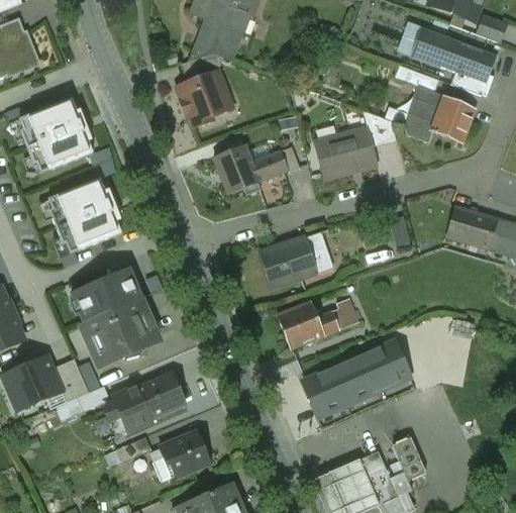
[(0,0),(0,8),(24,2),(23,0),(0,0)]
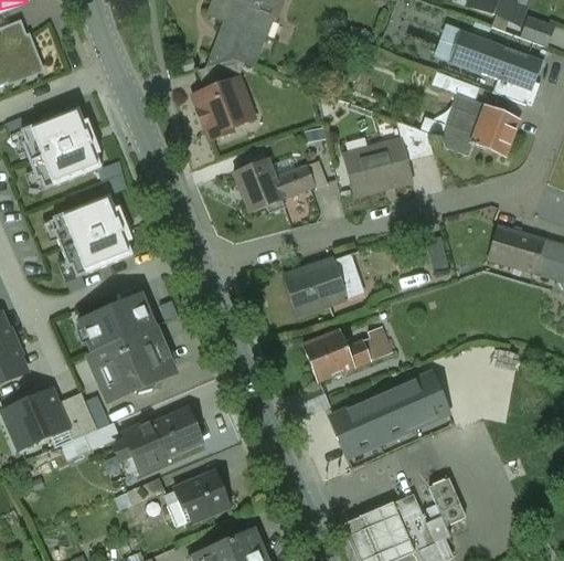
[(273,18),(229,0),(213,0),(209,13),(224,19),(267,34),(273,18)]
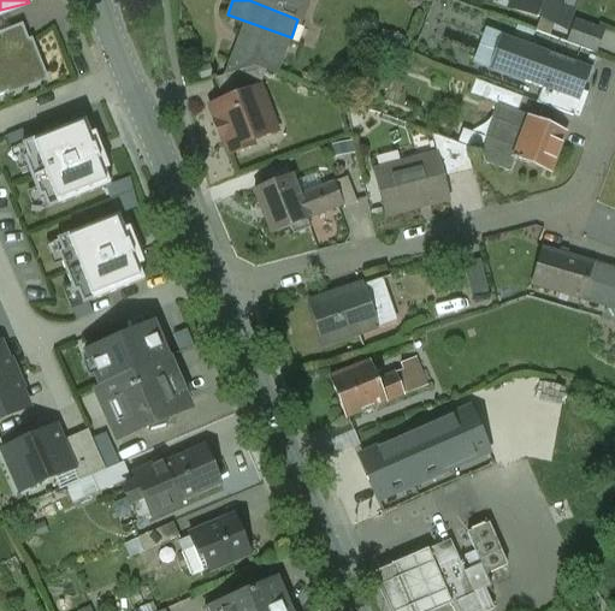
[(249,0),(297,19),(300,19),(307,0),(249,0)]
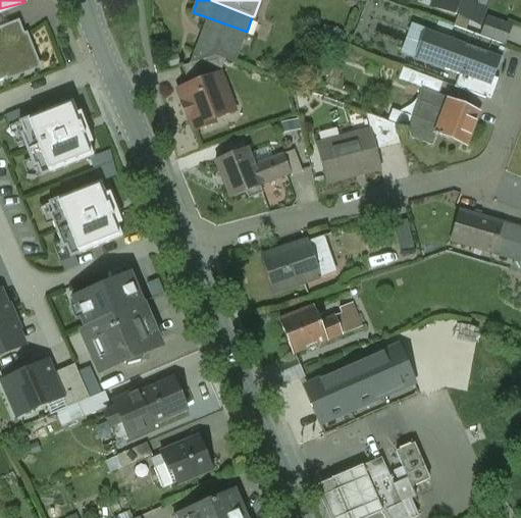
[(440,0),(438,5),(459,12),(470,17),(476,3),(484,4),(485,0),(440,0)]
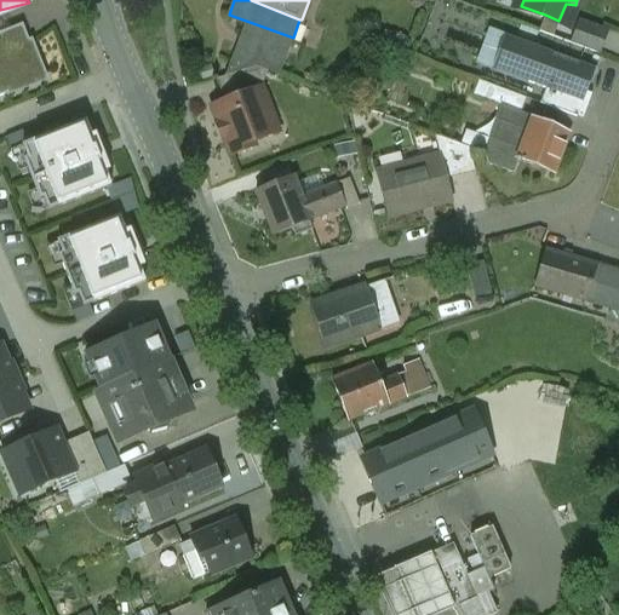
[(559,21),(545,15),(539,29),(554,34),(559,21)]
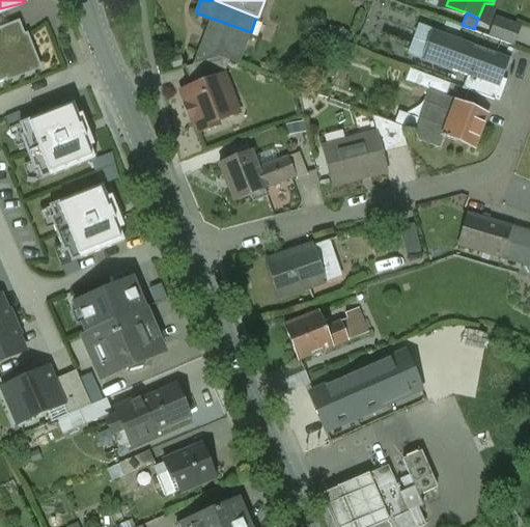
[(251,32),(211,18),(194,62),(220,54),(230,58),(240,61),(251,32)]
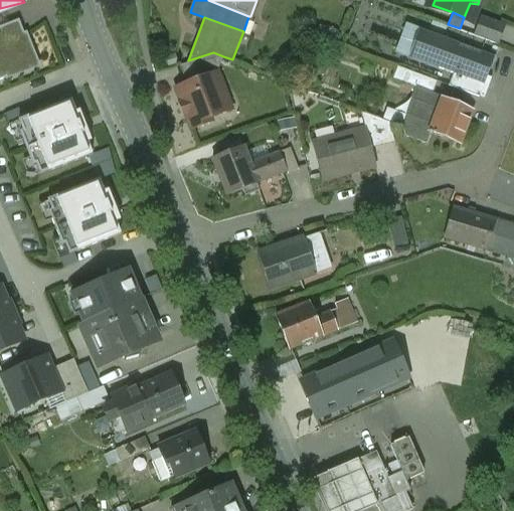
[(503,26),(481,18),(475,34),(497,42),(503,26)]
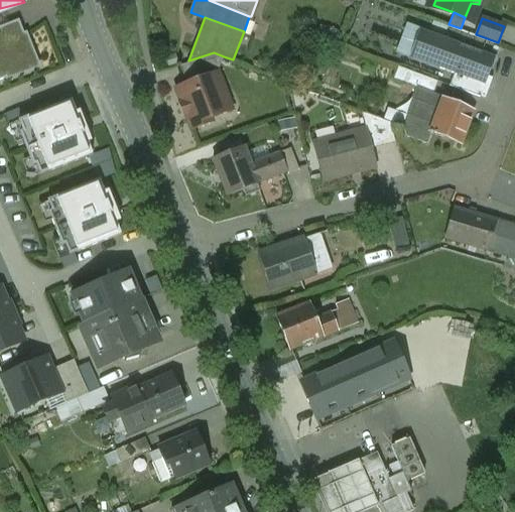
[(18,20),(0,27),(0,77),(5,76),(38,62),(26,32),(23,33),(18,20)]
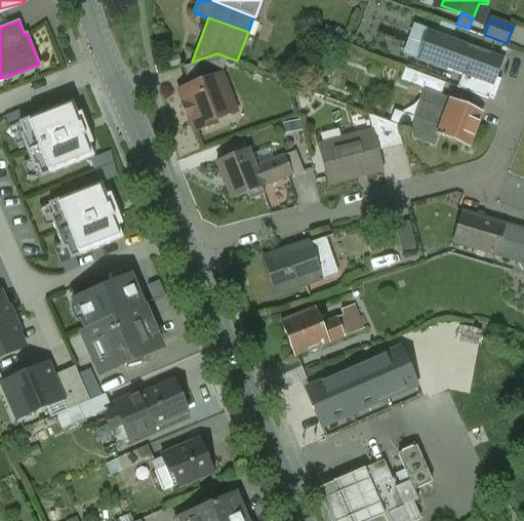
[(505,55),(428,27),(417,55),(462,73),(493,84),(496,76),(501,78),(501,77),(497,75),(505,55)]
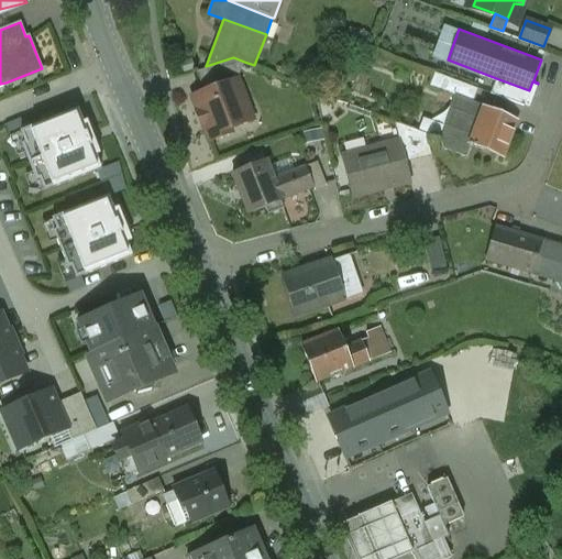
[(206,66),(197,69),(205,90),(239,77),(244,62),(233,57),(206,66)]
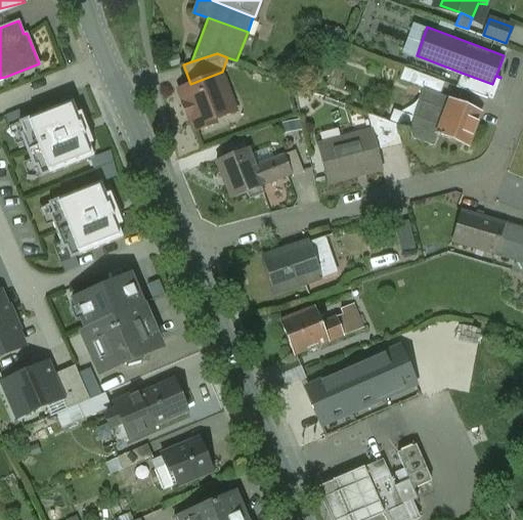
[(445,81),(405,66),(400,78),(424,87),(424,86),(440,92),(445,81)]
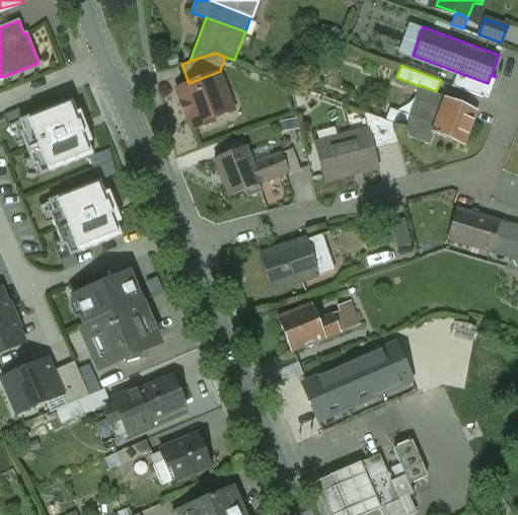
[(189,83),(180,86),(186,100),(181,101),(186,113),(188,113),(193,127),(213,119),(212,116),(229,108),(223,94),(228,93),(220,71),(189,83)]
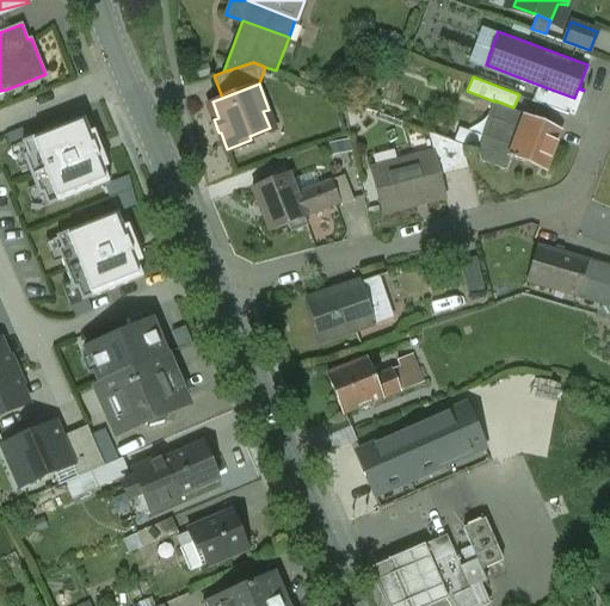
[(574,98),(538,85),(533,99),(570,112),(574,98)]
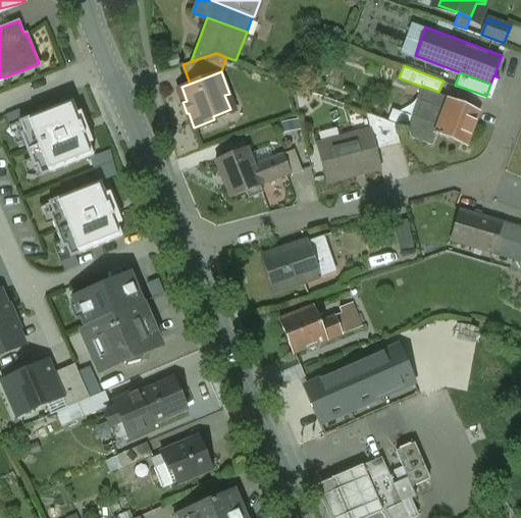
[(438,92),(422,86),(422,87),(408,124),(411,136),(433,144),(436,135),(437,135),(438,133),(467,144),(479,109),(450,98),(451,97),(438,92)]
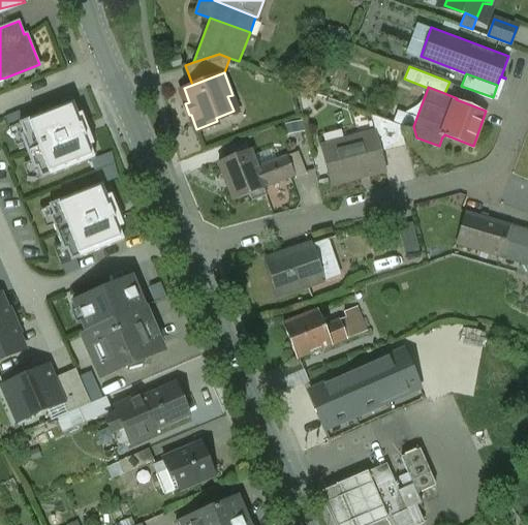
[(79,114),(74,101),(21,122),(25,132),(22,133),(35,168),(38,167),(42,178),(96,156),(91,144),(95,143),(83,112),(79,114)]
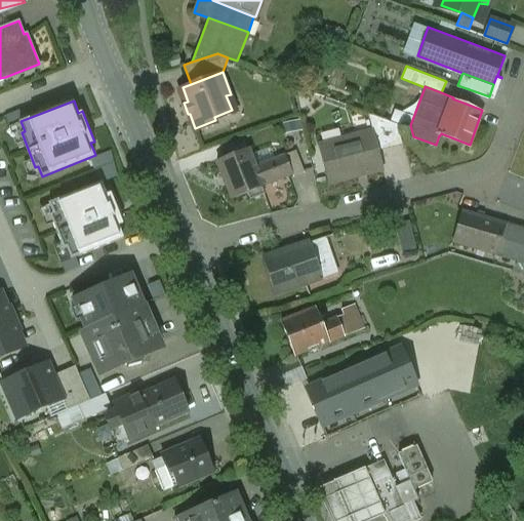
[(398,122),(368,112),(373,128),(378,149),(403,143),(398,122)]
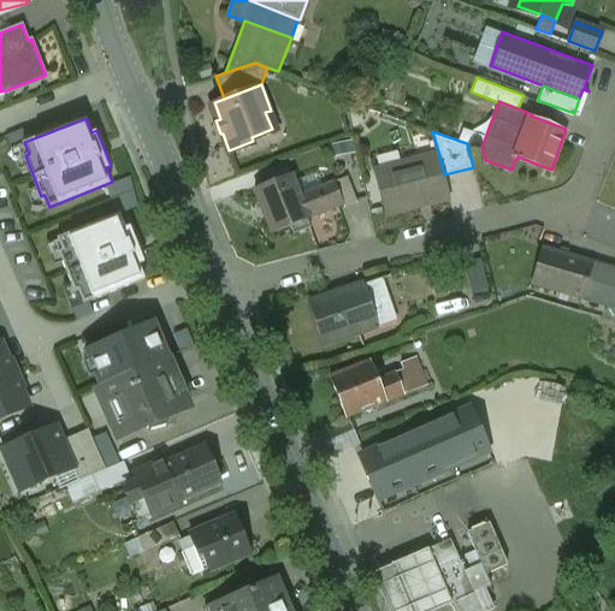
[(438,150),(374,167),(386,213),(450,197),(444,175),(438,150)]
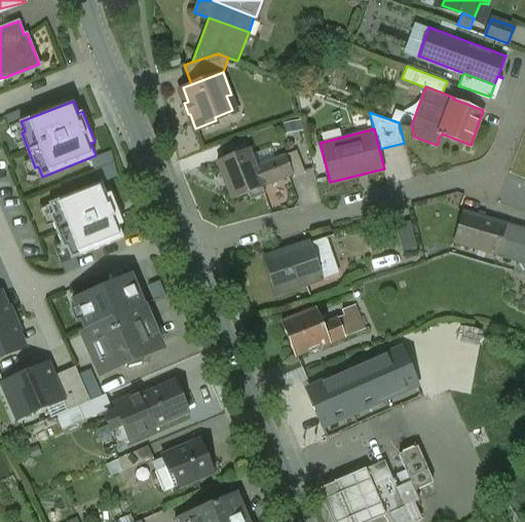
[(285,153),(282,145),(272,149),(275,157),(285,153)]
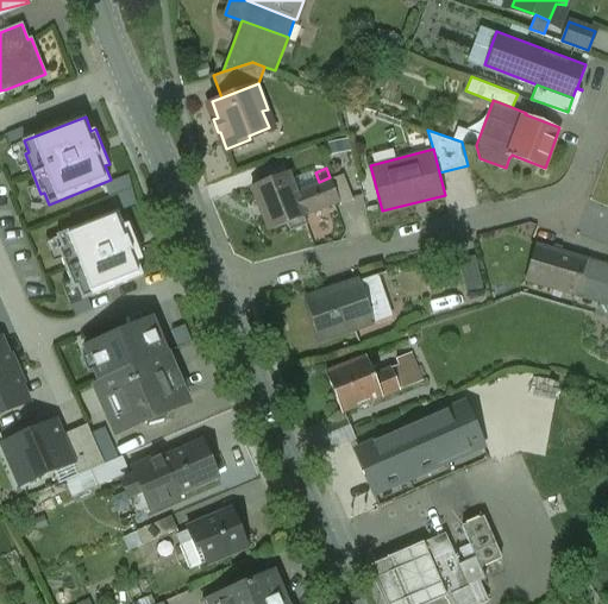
[(289,170),(252,183),(270,228),(288,220),(292,228),(308,222),(305,214),(307,213),(306,213),(298,190),(289,170)]
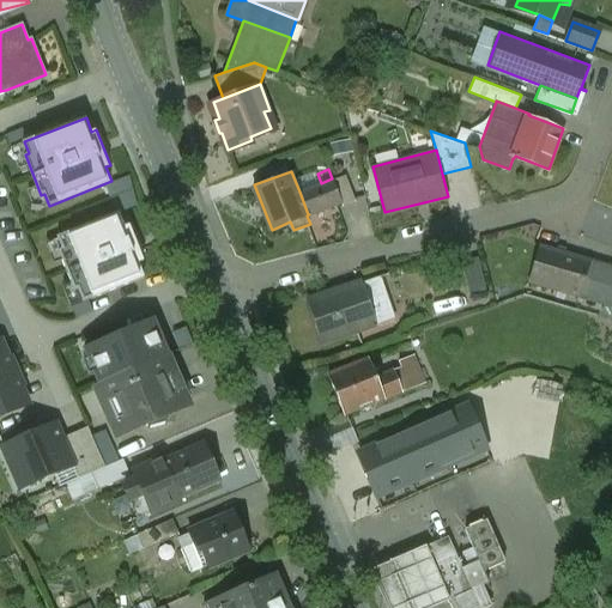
[(357,199),(346,174),(333,178),(341,200),(344,204),(357,199)]
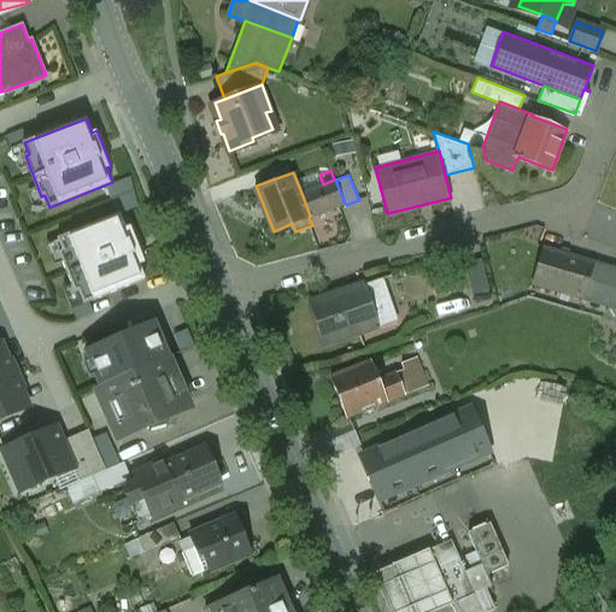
[(323,184),(301,193),(310,216),(344,201),(335,180),(334,180),(323,184)]
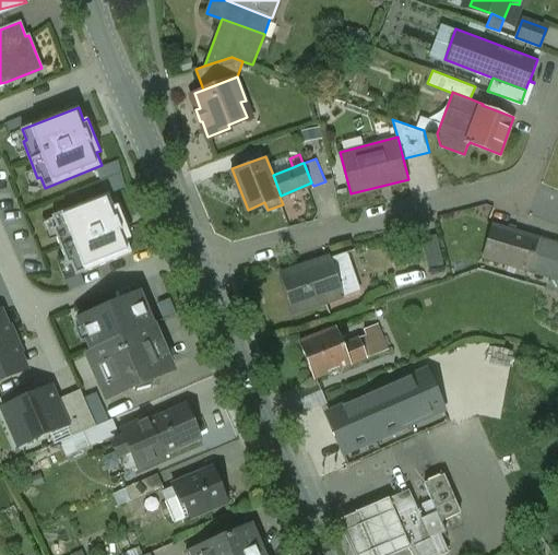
[(114,207),(108,192),(54,214),(58,225),(55,227),(69,263),(71,262),(76,273),(132,251),(127,238),(131,237),(118,204),(114,207)]
